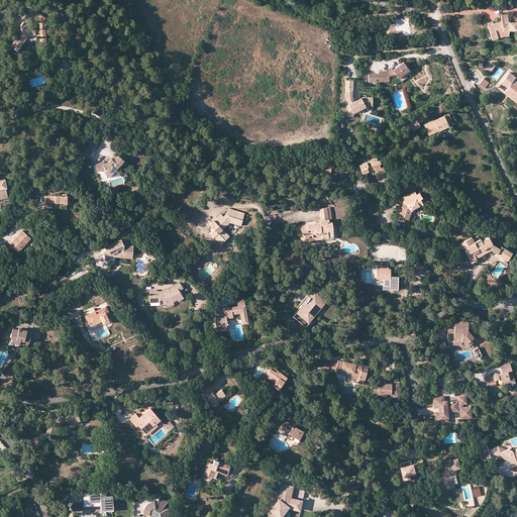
[(27,20),(22,20),(20,24),(21,30),(19,32),(14,32),(14,34),(15,35),(8,45),(16,50),(20,43),(28,36),(38,35),(38,40),(44,40),(43,28),(46,28),(45,18),(38,11),(33,12),(34,19),(37,22),(38,28),(33,29),(33,27),(31,27),(30,24),(28,24),(27,20)]
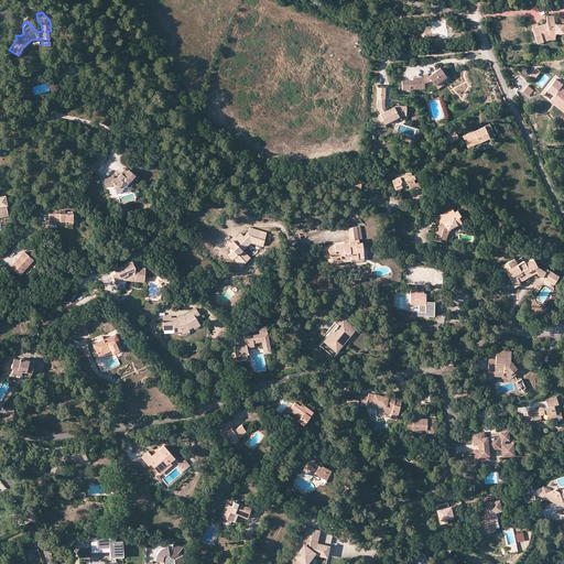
[(550,33),(555,33),(556,32),(557,31),(563,31),(563,22),(555,23),(554,21),(554,14),(546,14),(548,23),(531,29),(538,43),(543,41),(542,36),(550,33)]
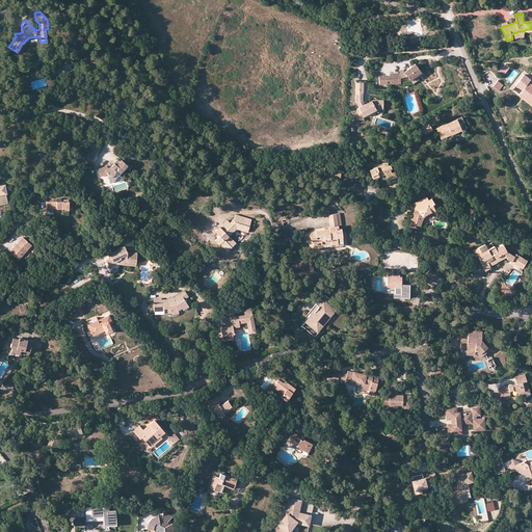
[(420,19),(405,21),(407,32),(414,31),(415,36),(422,35),(420,19)]
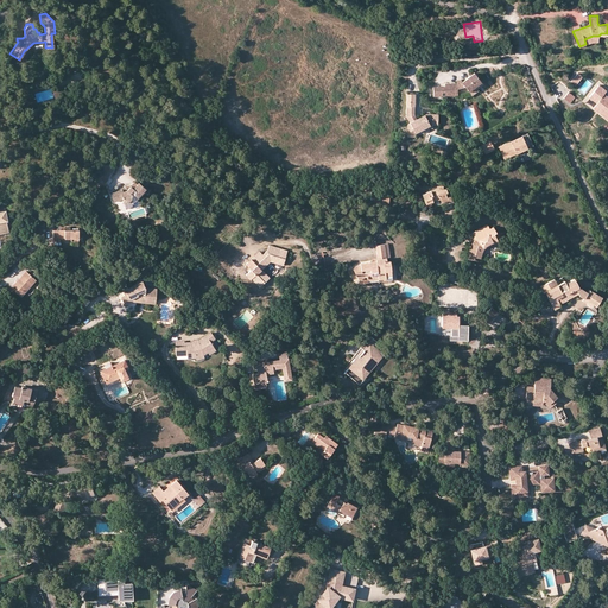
[(474,87),(476,89),(482,84),(474,74),(464,81),(462,82),(458,82),(457,82),(445,83),(445,86),(434,87),(434,96),(458,95),(458,89),(466,87),(469,90),(474,87)]
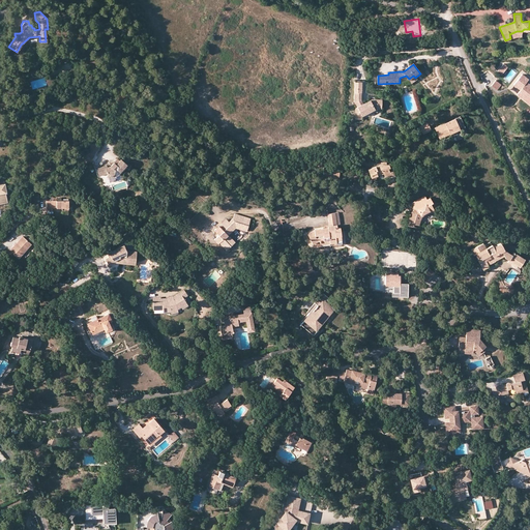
[(504,64),(498,71),(501,75),(507,66),(504,64)]
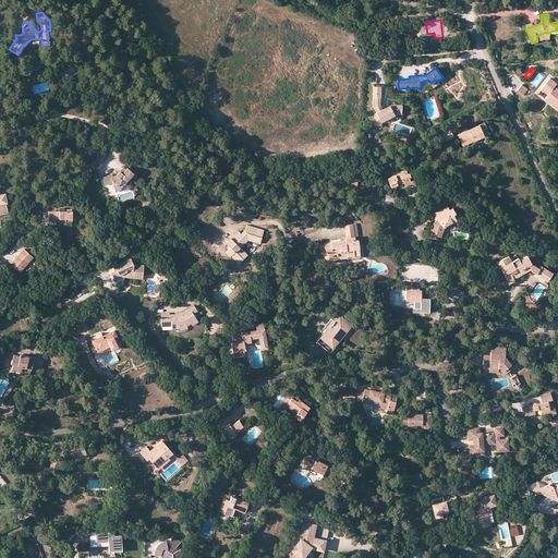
[(552,99),(557,104),(557,89),(554,86),(557,83),(549,77),(541,89),(548,94),(544,99),(549,102),(552,99)]
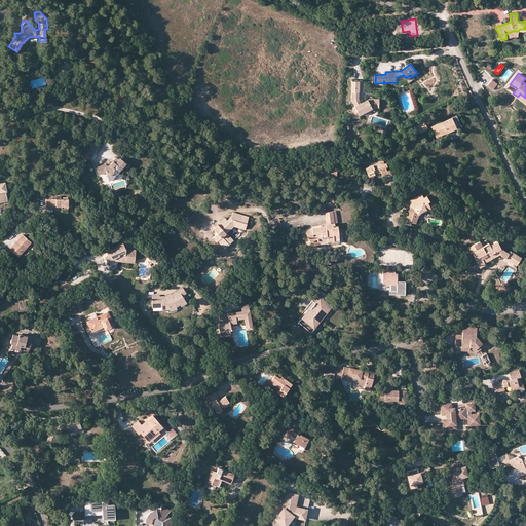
[(492,79),(488,84),(493,89),(497,84),(492,79)]
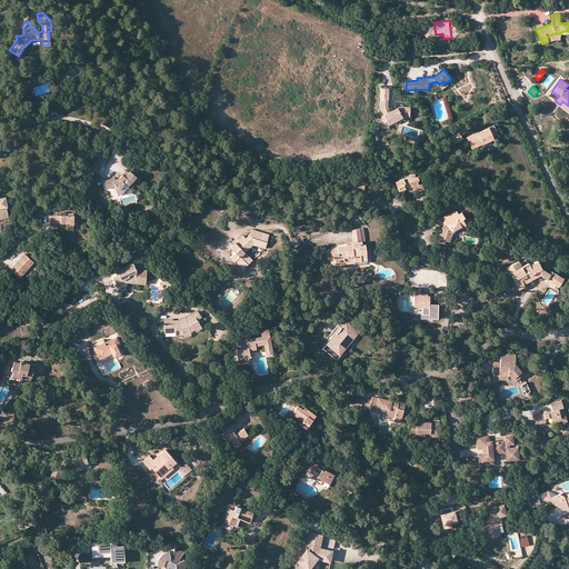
[(380,108),(380,109),(385,107),(387,112),(390,111),(388,107),(388,99),(380,99),(380,108)]
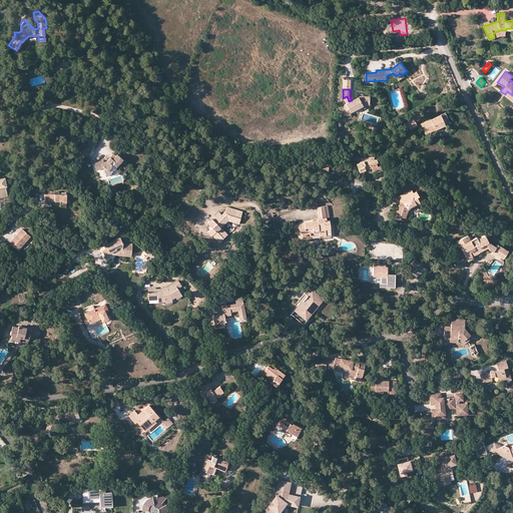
[(344,105),(344,109),(349,109),(351,108),(353,111),(360,107),(365,108),(365,104),(369,105),(370,96),(360,95),(356,98),(357,99),(355,100),(354,99),(352,100),(349,101),(347,96),(343,98),(346,104),(344,105)]
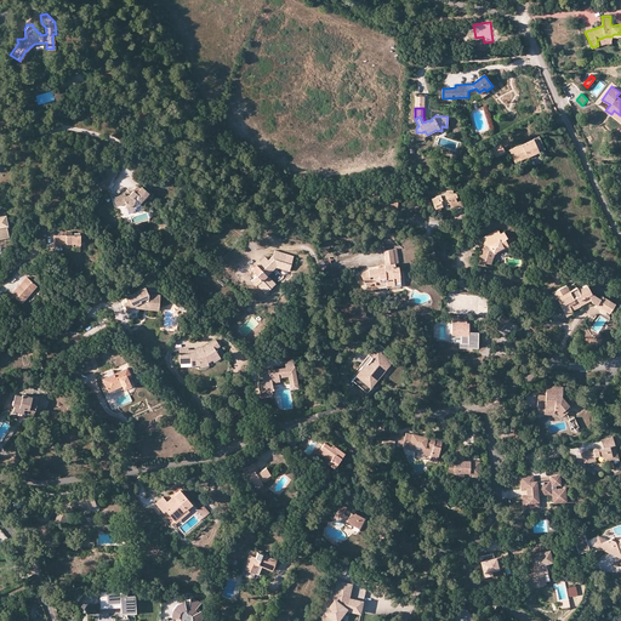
[(423,136),(427,135),(425,131),(422,132),(416,132),(416,140),(423,141),(423,136)]
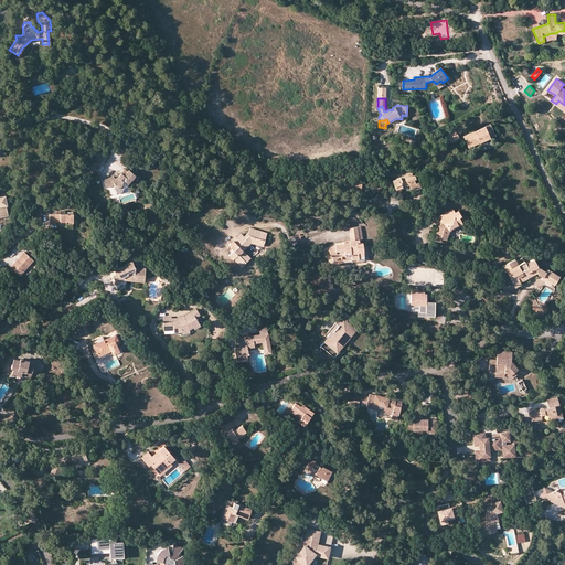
[(469,148),(498,135),(492,123),(464,136),(469,148)]
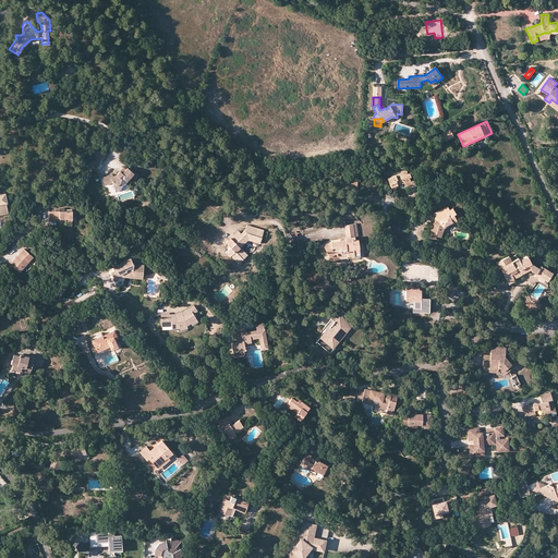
[(445,141),(453,136),(450,130),(443,133),(445,141)]
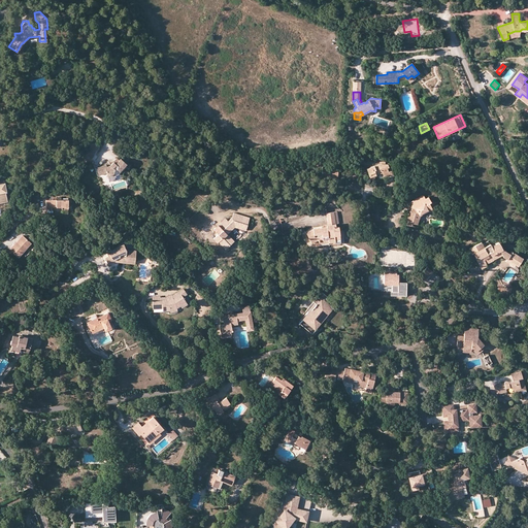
[(88,151),(95,155),(100,146),(93,141),(88,151)]
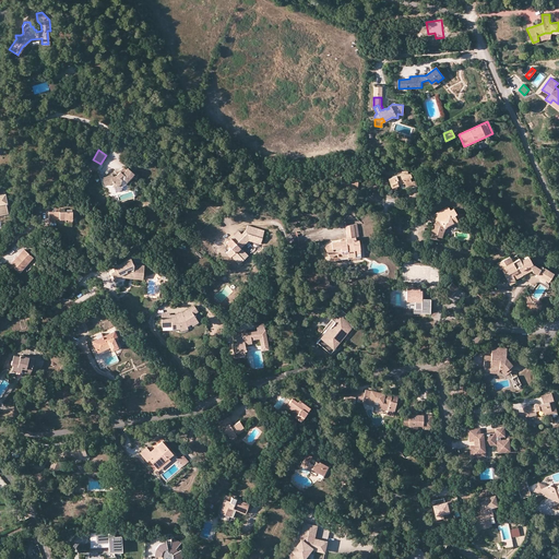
[(95,171),(100,164),(93,159),(87,166),(95,171)]
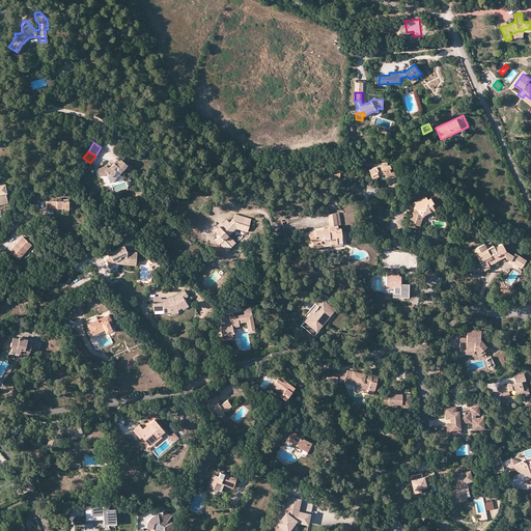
[(115,165),(112,164),(111,165),(110,167),(109,167),(108,167),(107,165),(98,168),(100,175),(108,173),(108,176),(115,174),(115,175),(116,176),(117,176),(118,176),(119,175),(120,173),(120,171),(127,164),(119,159),(118,161),(115,165)]
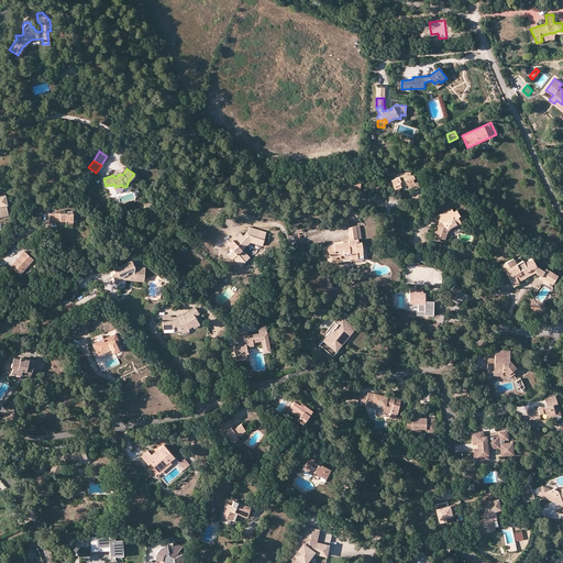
[(405,174),(392,178),(395,188),(397,187),(408,184),(409,187),(414,186),(409,174),(405,176),(405,174)]
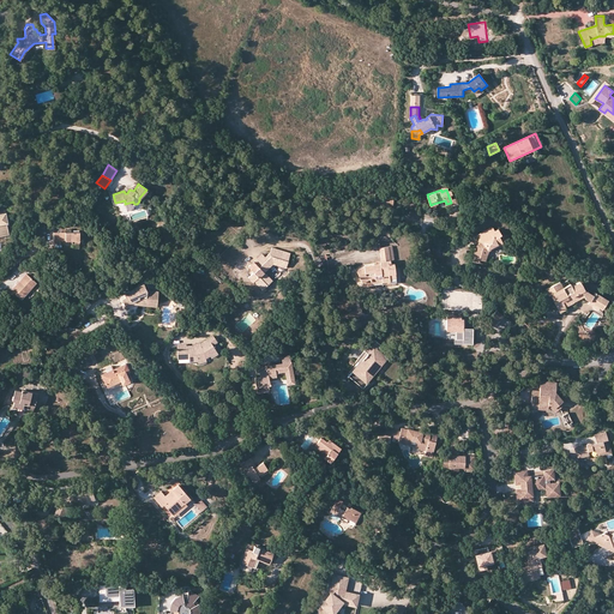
[(385,192),(383,192),(383,196),(383,202),(392,202),(392,196),(385,196),(385,192)]
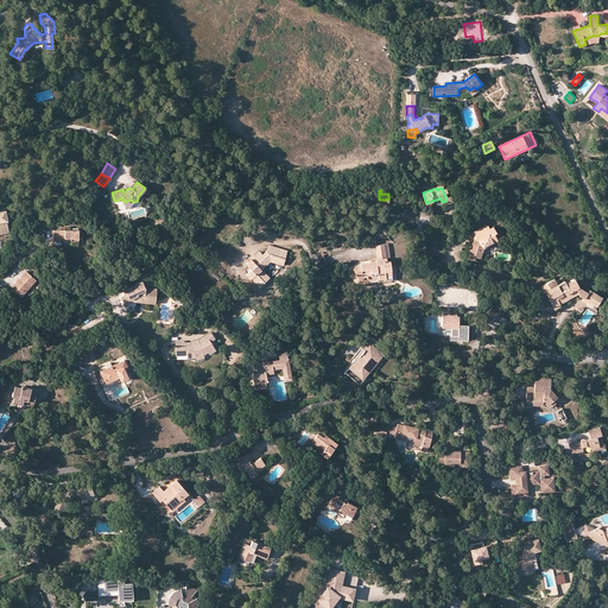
[(476,239),(473,241),(472,242),(467,259),(473,260),(474,258),(477,259),(480,260),(482,254),(479,253),(480,246),(489,240),(492,242),(498,240),(494,234),(496,232),(492,226),(488,228),(486,223),(472,233),(474,236),(476,239)]
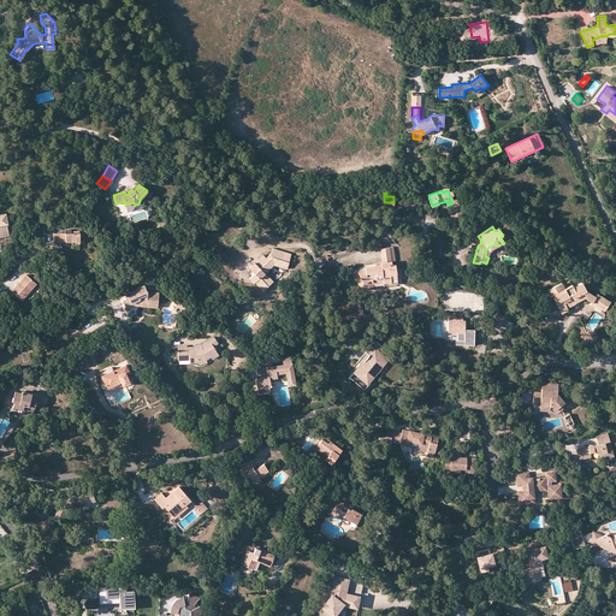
[(65,232),(65,240),(72,240),(72,242),(80,242),(80,231),(65,232)]
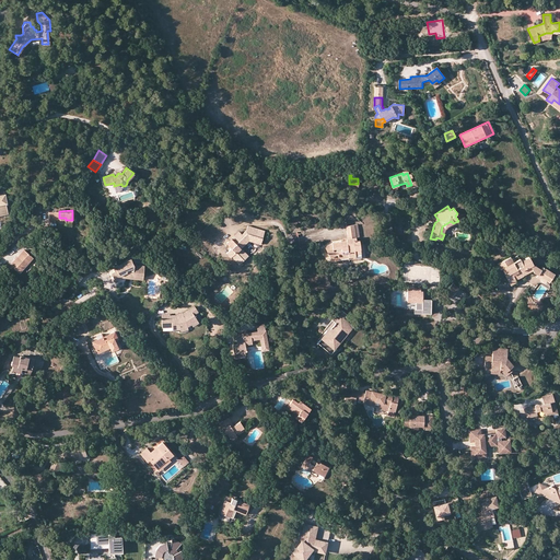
[(445,229),(453,223),(451,221),(442,226),(441,233),(444,234),(445,229)]
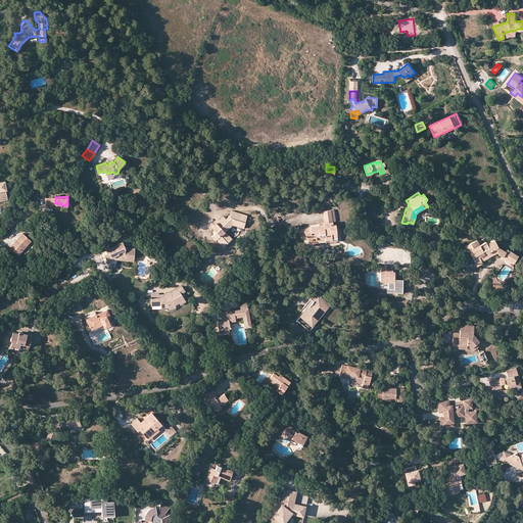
[(332,221),(330,209),(323,210),(324,222),(323,222),(323,225),(318,225),(311,225),(302,230),(307,241),(314,238),(315,241),(332,240),(331,236),(337,235),(335,224),(332,224),(332,221)]
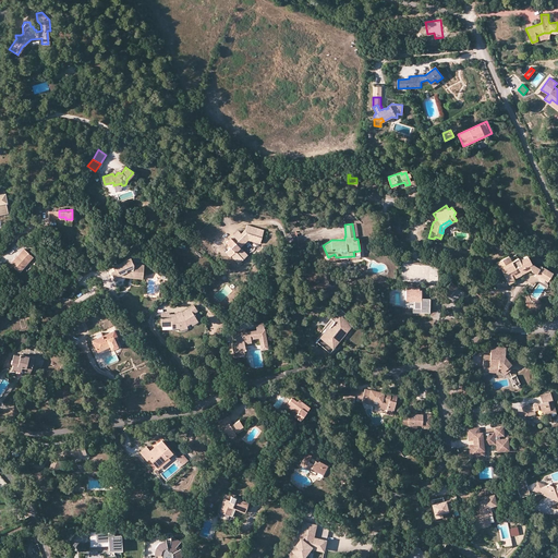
[(238,237),(234,233),(227,241),(231,245),(226,251),(230,255),(232,254),(239,262),(244,256),(238,250),(241,246),(249,240),(261,243),(264,231),(254,227),(253,230),(245,229),(242,232),(238,237)]
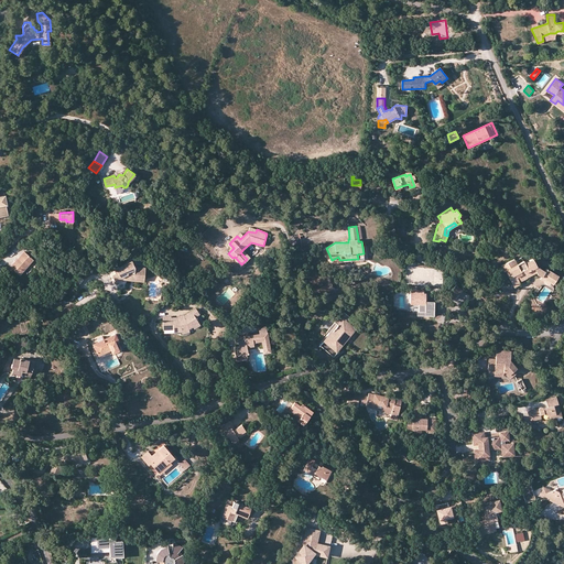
[(250,256),(243,249),(240,252),(247,259),(250,256)]
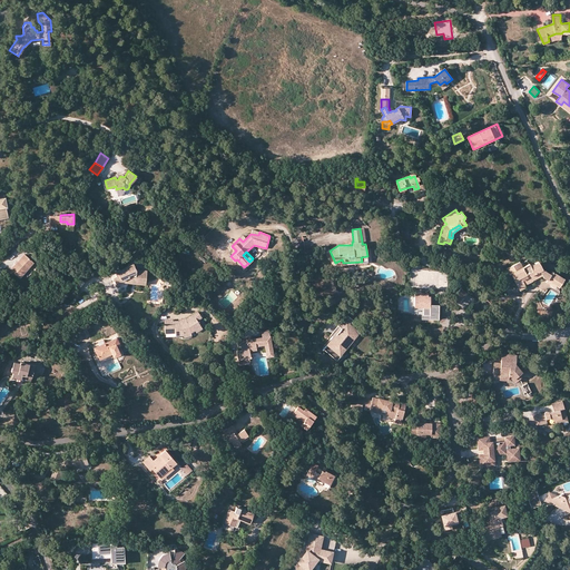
[(25,254),(10,268),(20,277),(33,263),(25,254)]
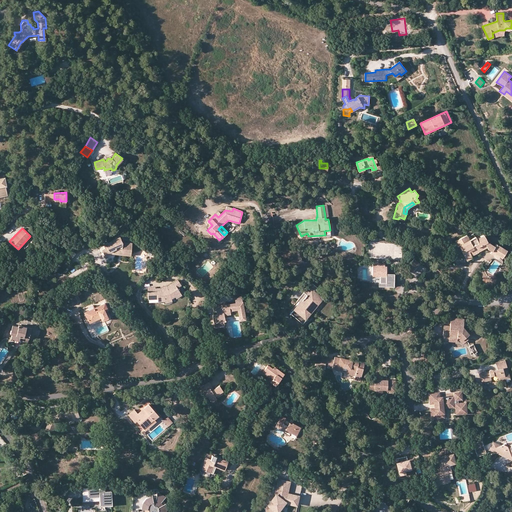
[(457,245),(458,244),(461,243),(464,249),(462,251),(466,260),(472,257),(471,256),(470,252),(473,250),(477,249),(478,251),(484,248),(486,246),(487,247),(500,258),(506,251),(496,243),(494,246),(487,240),(484,234),(476,237),(476,238),(470,241),(469,238),(466,233),(455,239),(457,245)]
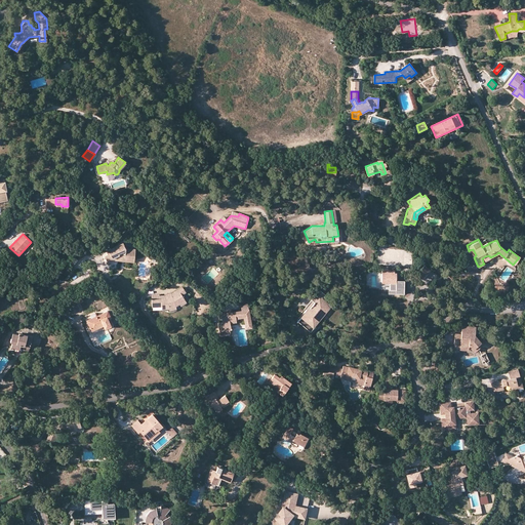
[(123,242),(115,246),(116,248),(107,252),(108,255),(105,257),(108,264),(114,259),(134,261),(135,248),(125,248),(123,242)]
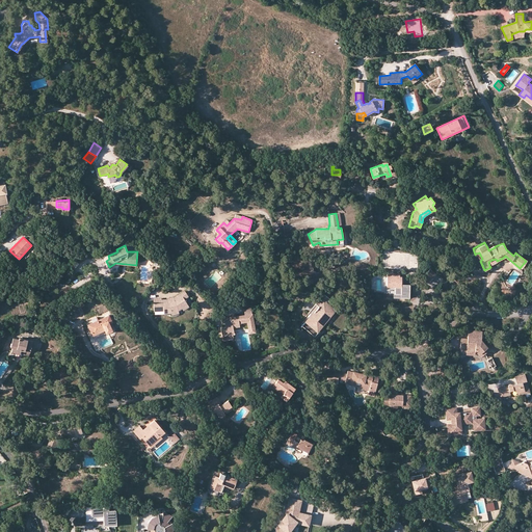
[(430,268),(424,276),(429,282),(436,273),(430,268)]
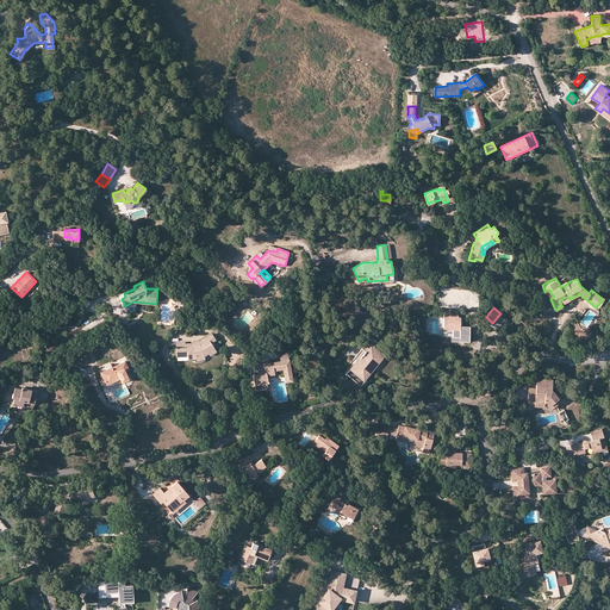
[(444,313),(443,329),(453,330),(460,330),(460,325),(460,318),(458,318),(458,316),(458,315),(455,315),(455,313),(450,313),(450,312),(444,312),(444,313)]
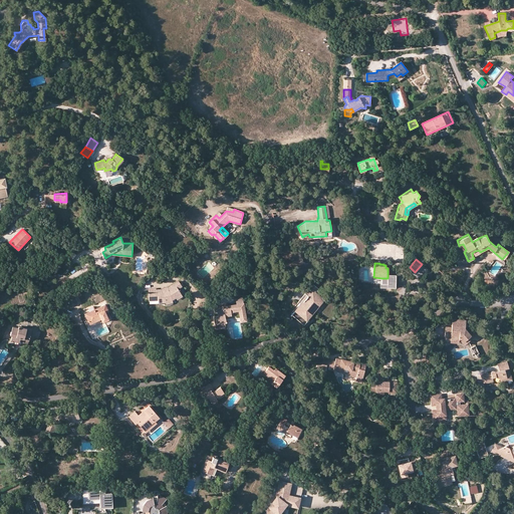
[(388,278),(381,278),(381,283),(379,283),(379,287),(396,287),(396,274),(388,274),(388,278)]
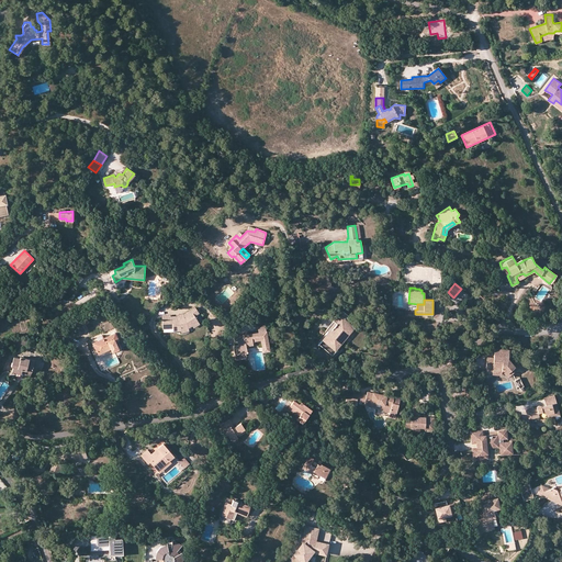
[(160,316),(161,329),(173,329),(173,332),(182,332),(182,334),(191,332),(190,327),(194,326),(197,327),(202,324),(195,315),(201,312),(197,305),(184,314),(178,316),(170,316),(169,315),(160,316)]
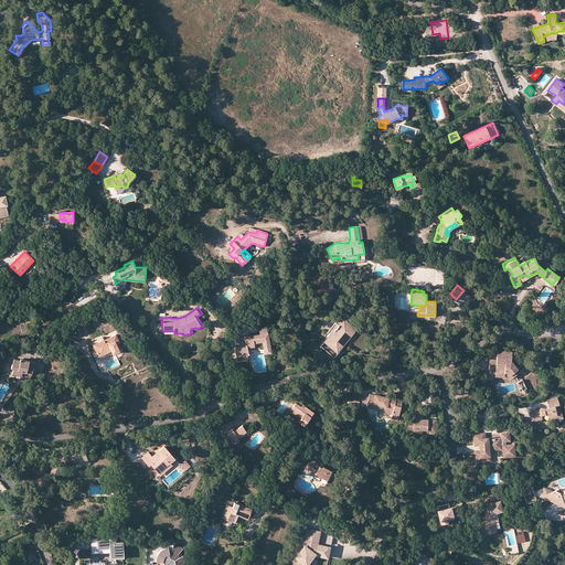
[(320,345),(333,356),(342,345),(337,341),(341,337),(345,331),(350,334),(355,328),(353,327),(356,321),(345,313),(342,318),(338,324),(331,333),(330,332),(323,340),(324,341),(320,345)]
